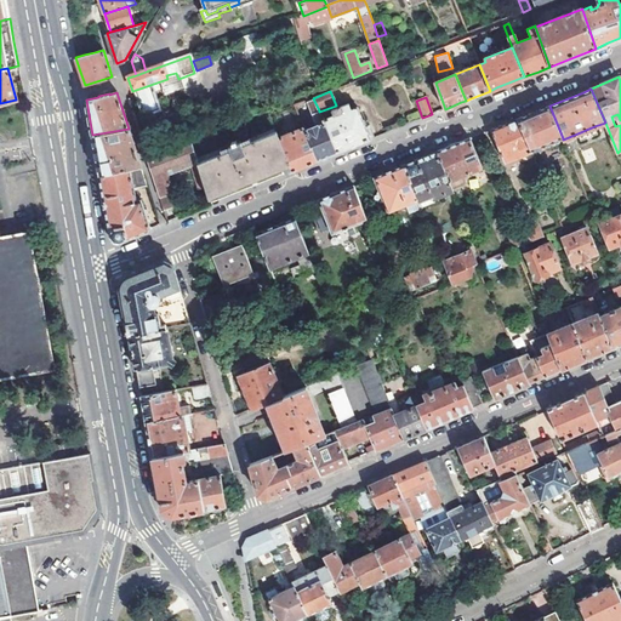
[(354,146),(370,140),(365,127),(357,107),(352,109),(349,103),(331,110),(334,115),(323,120),(337,153),(354,146)]
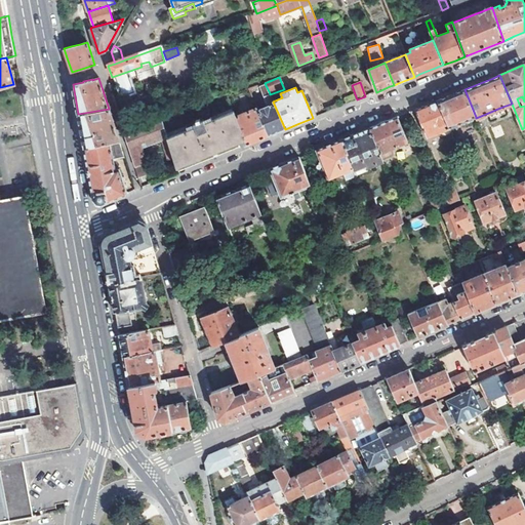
[(476,117),(465,89),(452,93),(439,99),(449,127),(476,117)]
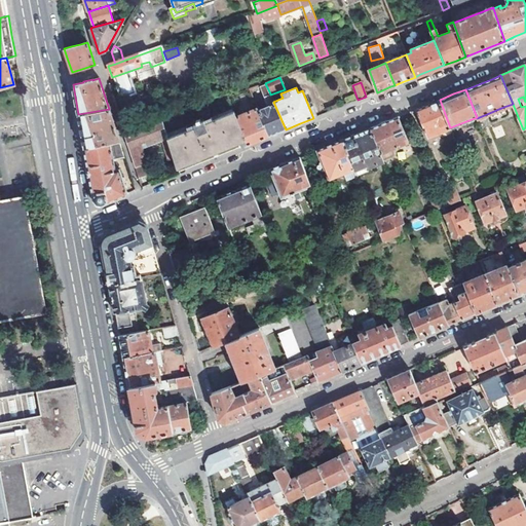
[(267,107),(258,111),(268,137),(282,132),(286,129),(273,102),(270,95),(270,94),(263,97),(267,107)]
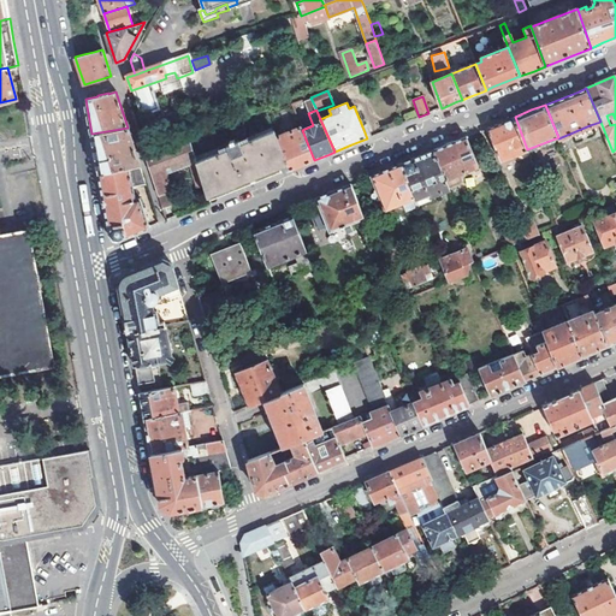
[(267,114),(190,143),(200,175),(209,202),(255,184),(290,170),(277,137),(267,114)]
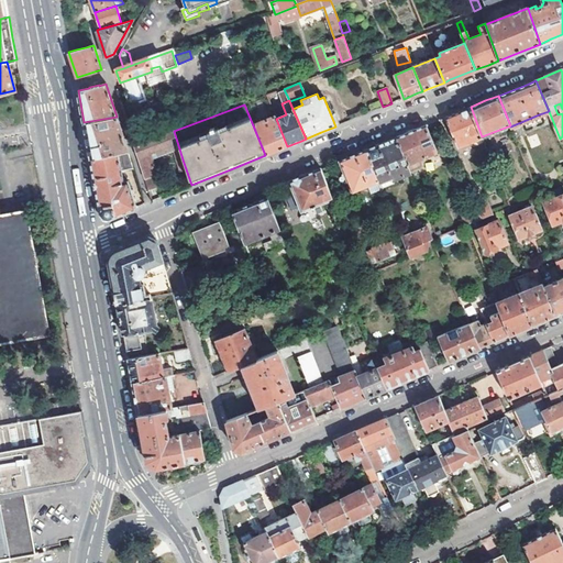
[(482,136),(471,107),(459,111),(446,117),(457,145),(482,136)]
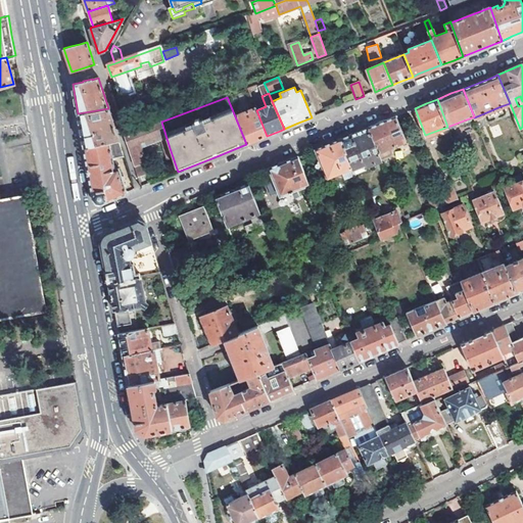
[(312,105),(307,107),(312,117),(316,115),(312,105)]
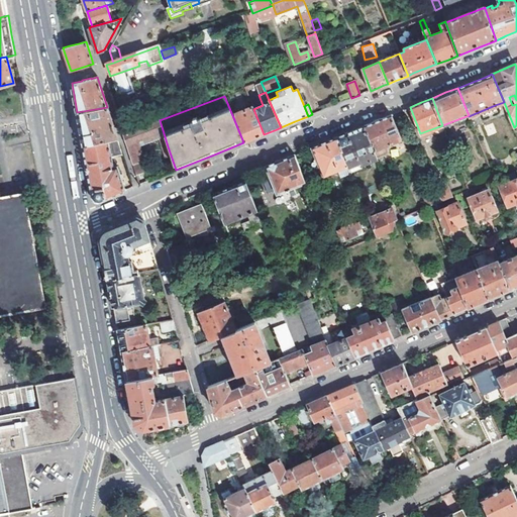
[(495,105),(481,111),(484,116),(498,110),(495,105)]
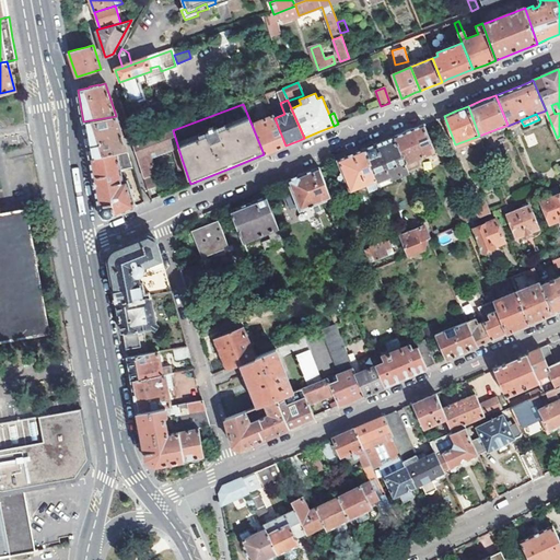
[(84,129),(90,158),(127,149),(116,116),(83,121),(84,129)]
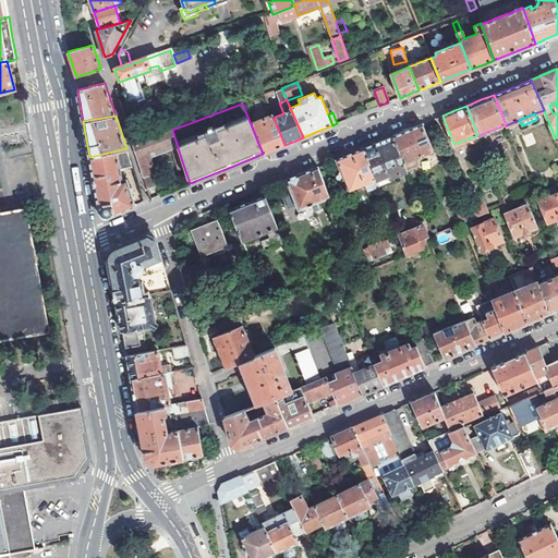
[(273,116),(251,124),(263,154),(280,147),(284,145),(274,118),(273,116)]
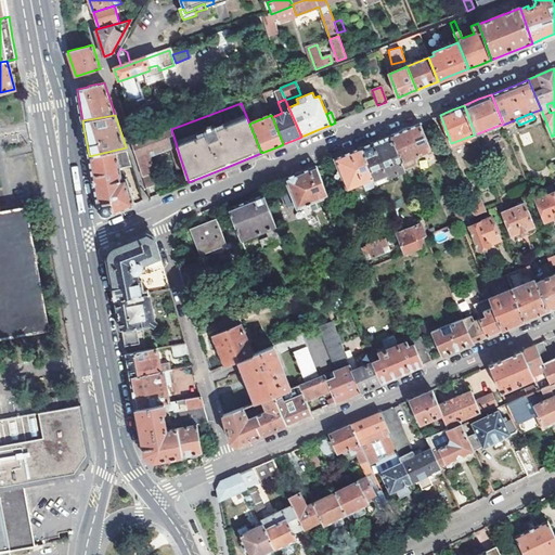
[(430,150),(420,123),(405,129),(390,134),(405,170),(417,165),(413,156),(430,150)]
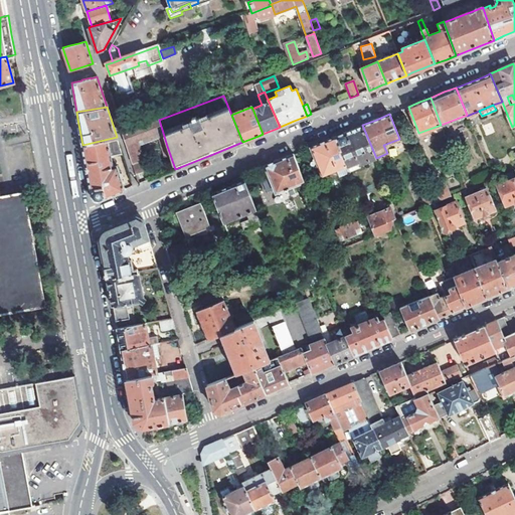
[(123,134),(137,175),(144,172),(140,161),(143,159),(138,145),(158,137),(162,148),(167,146),(159,120),(123,134)]
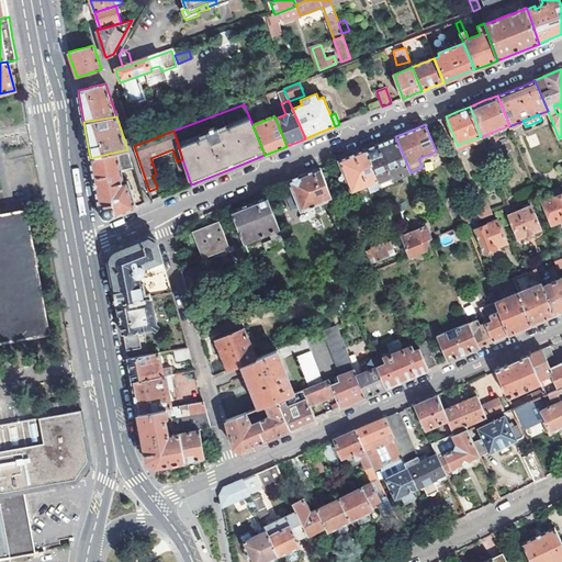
[(411,172),(395,136),(390,139),(367,148),(382,188),(393,182),(392,180),(411,172)]
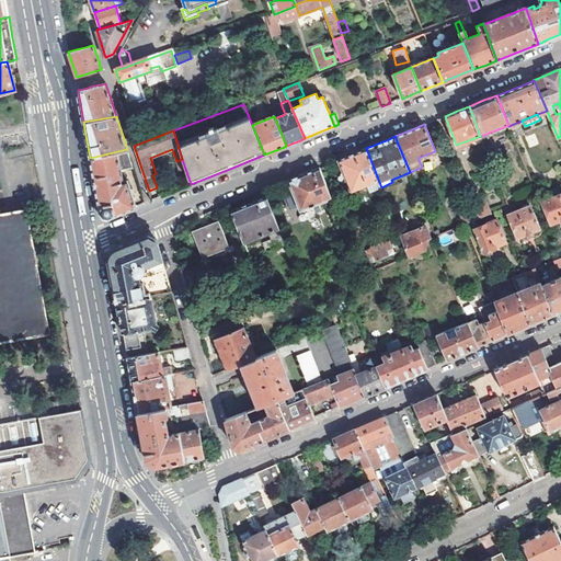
[(381,187),(366,148),(353,153),(339,160),(351,191),(366,184),(370,193),(382,189),(381,187)]
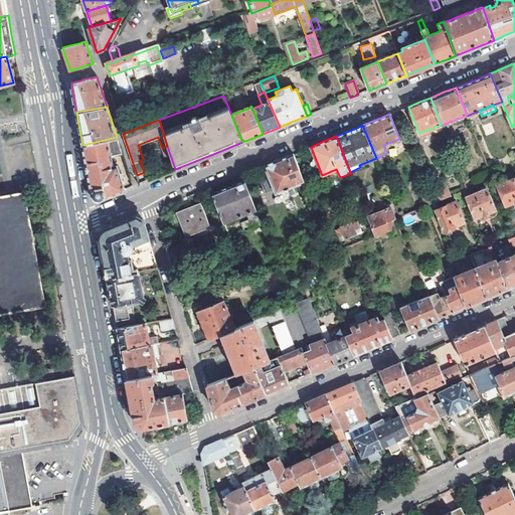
[(93,196),(100,199),(126,190),(118,166),(113,165),(111,156),(122,153),(117,137),(82,145),(84,154),(93,196)]
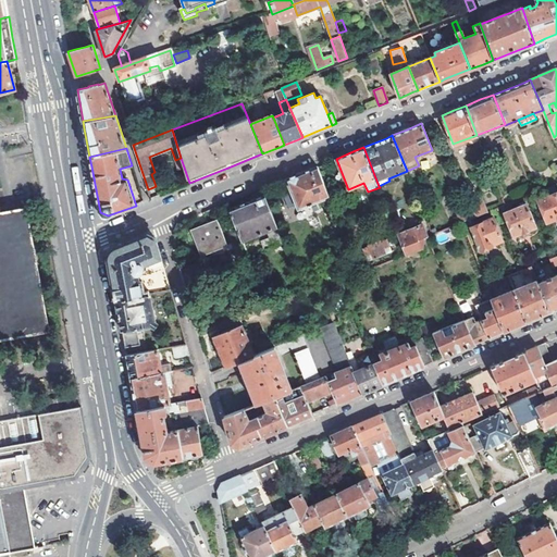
[(330,196),(318,165),(312,168),(279,182),(289,208),(296,205),(298,209),(330,196)]
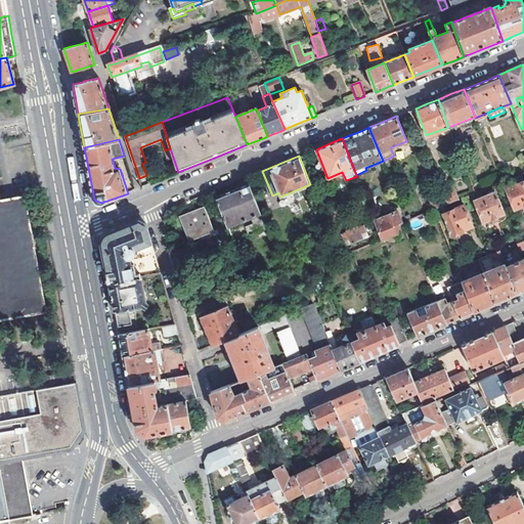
[(523,180),(506,188),(515,209),(523,205),(523,180)]
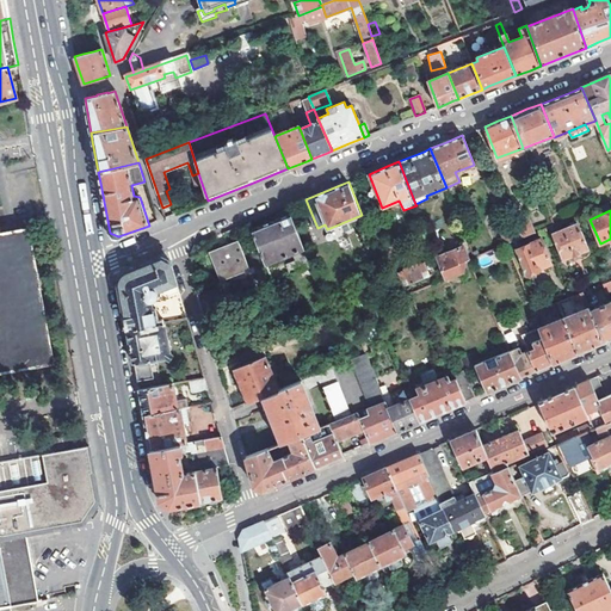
[(314,277),(289,214),(252,229),(265,263),(276,258),(277,260),(285,257),(284,254),(292,251),(296,259),(287,263),(291,273),(301,270),(304,281),(314,277)]
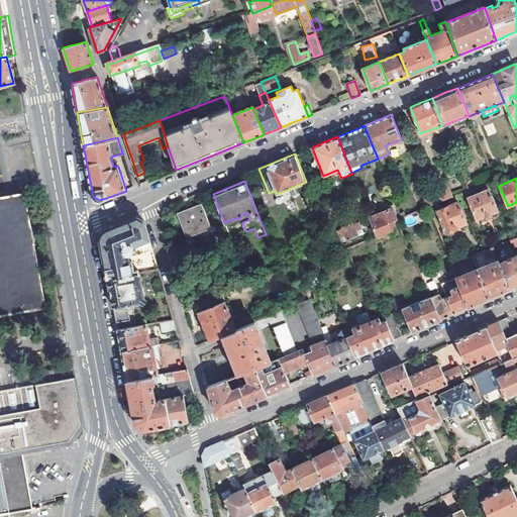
[(435,187),(436,188),(441,201),(452,197),(445,182),(435,187)]
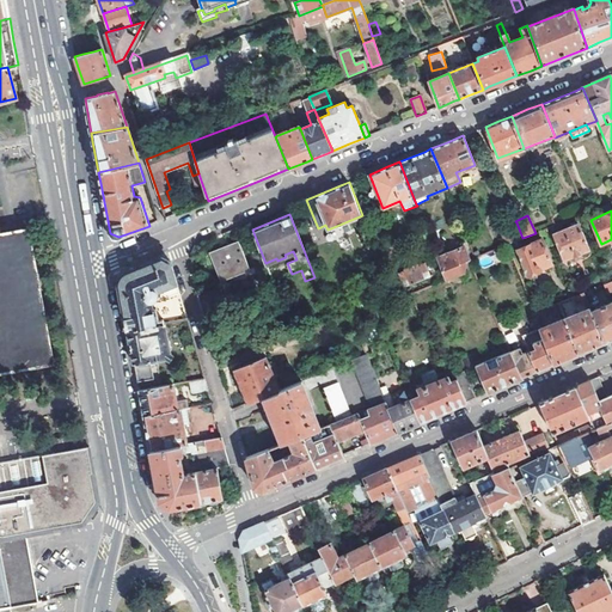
[(522,238),(516,222),(499,230),(506,246),(507,245),(522,238)]
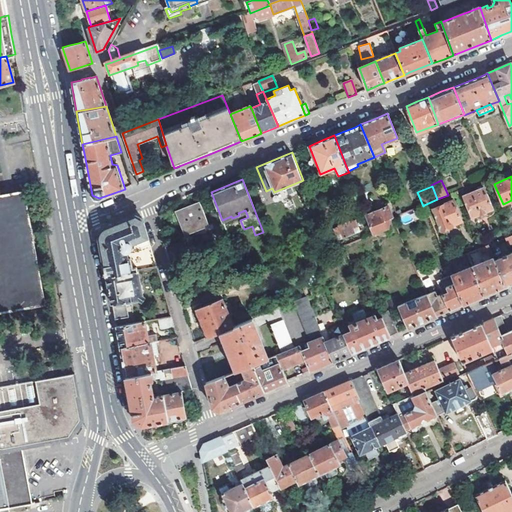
[(483,189),(463,197),(472,217),(492,209),(483,189)]
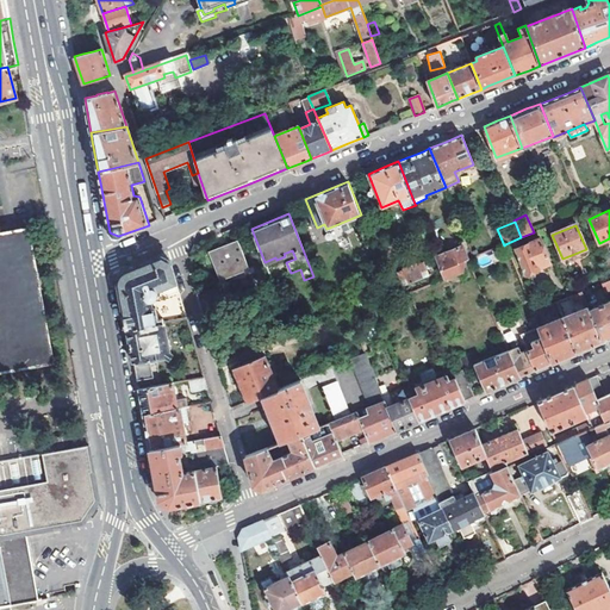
[(0,367),(51,358),(27,229),(0,232),(0,367)]
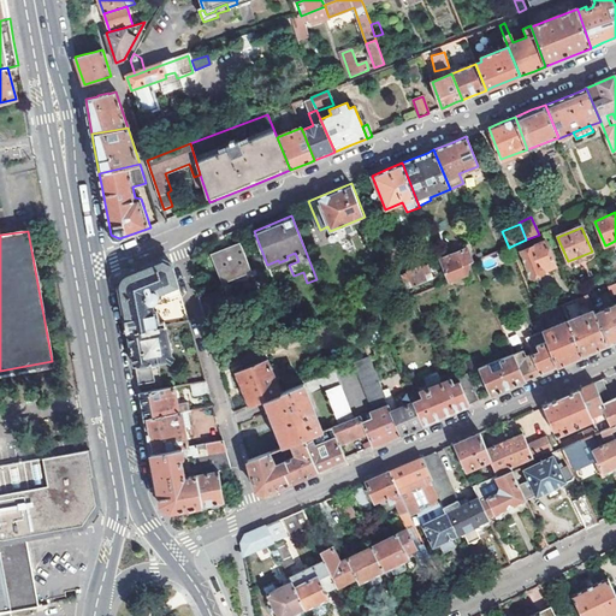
[(252,271),(241,242),(211,254),(223,283),(252,271)]
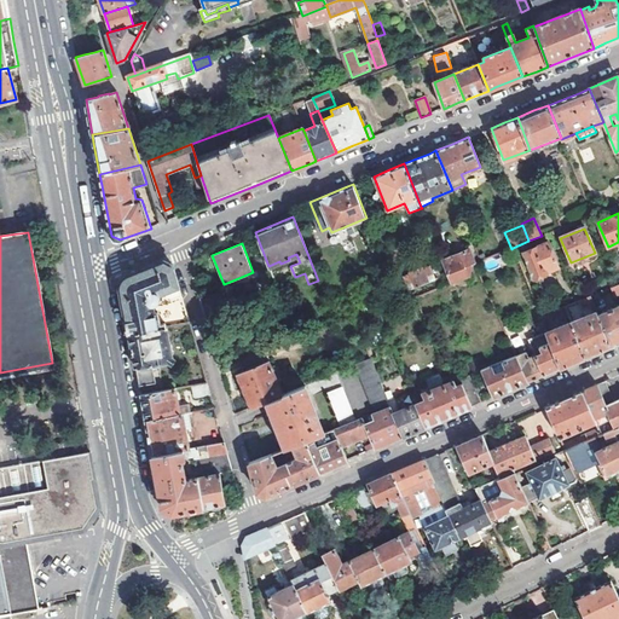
[(524,254),(534,281),(545,276),(545,275),(557,268),(547,243),(524,254)]
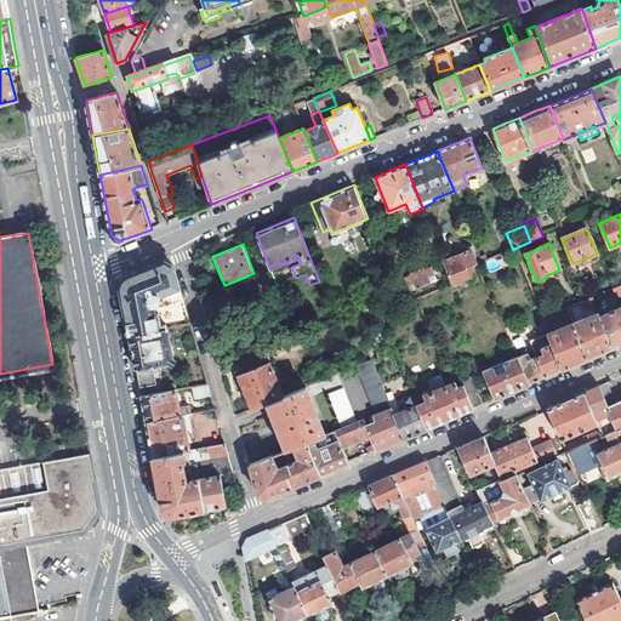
[(444,262),(445,263),(450,275),(454,284),(472,277),(472,267),(477,265),(471,251),(444,262)]
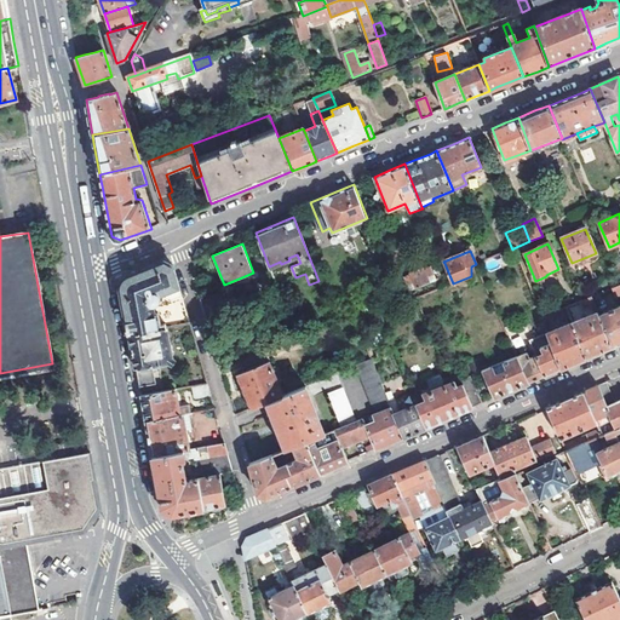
[(128,327),(130,334),(165,327),(189,321),(173,265),(165,262),(130,279),(121,291),(128,327)]
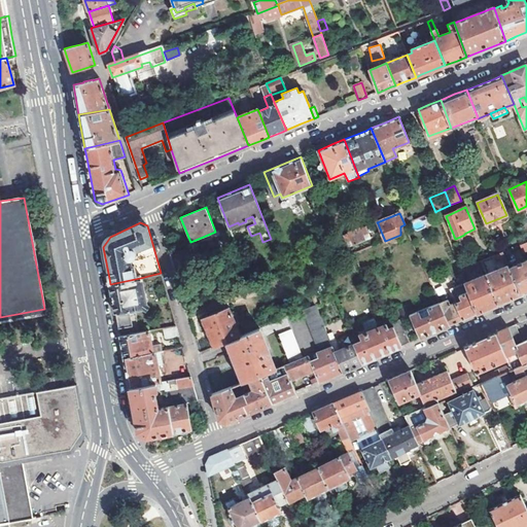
[(382,234),(378,223),(362,230),(361,227),(349,233),(350,234),(344,236),(348,247),(382,234)]
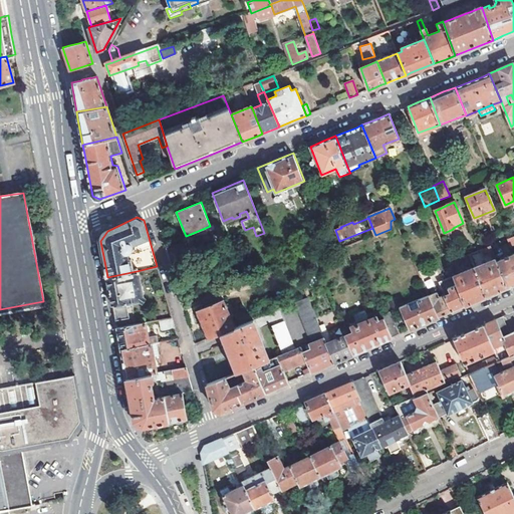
[(513,254),(496,262),(506,287),(513,283),(513,236),(506,240),(510,248),(513,245),(513,254)]
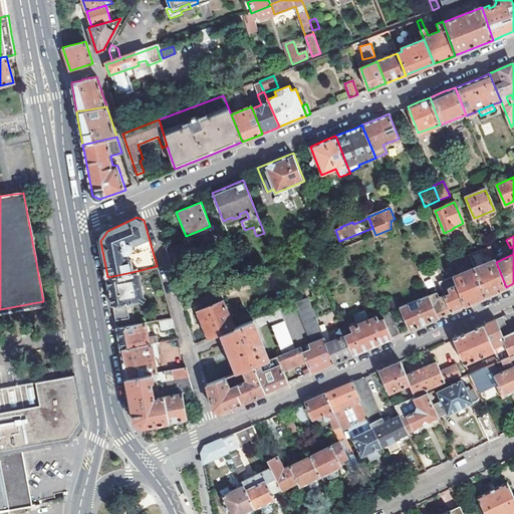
[(182,244),(167,248),(174,272),(188,267),(182,244)]
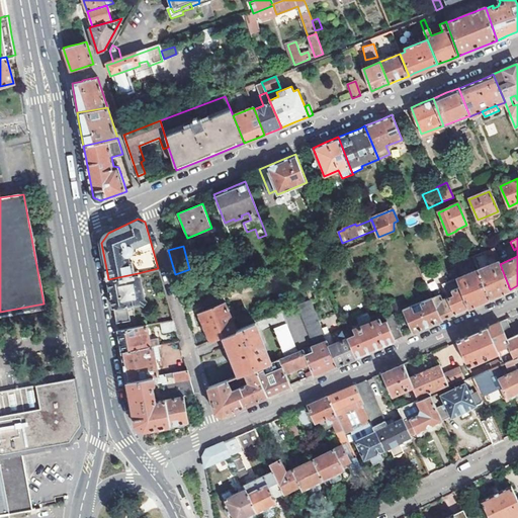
[(489,258),(496,255),(493,249),(484,252),(486,257),(489,258)]
